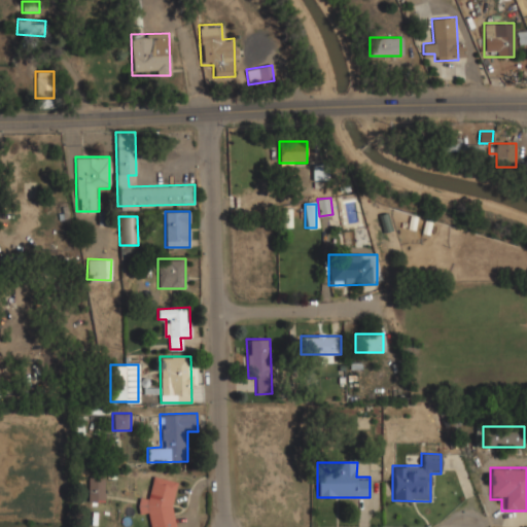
[(103,501),(103,477),(88,477),(88,501),(103,501)]
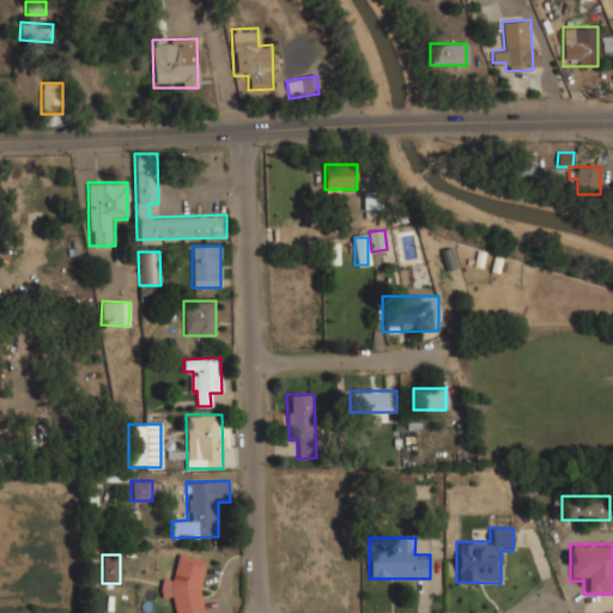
[(174,612),(204,612),(199,556),(174,559),(175,578),(159,580),(161,598),(173,596),(174,612)]
